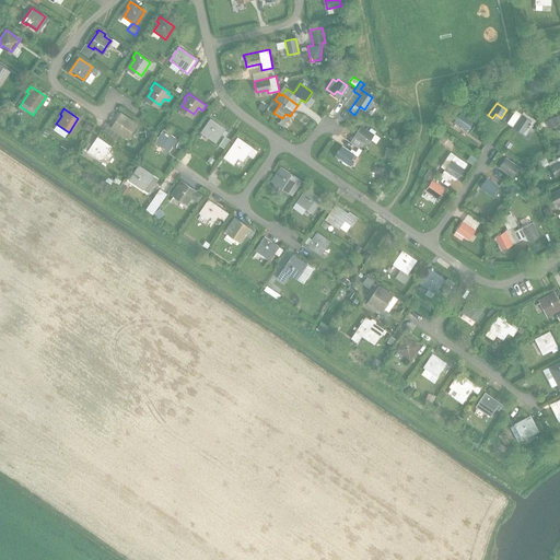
[(454,121),(466,130),(473,120),(461,112),(454,121)]
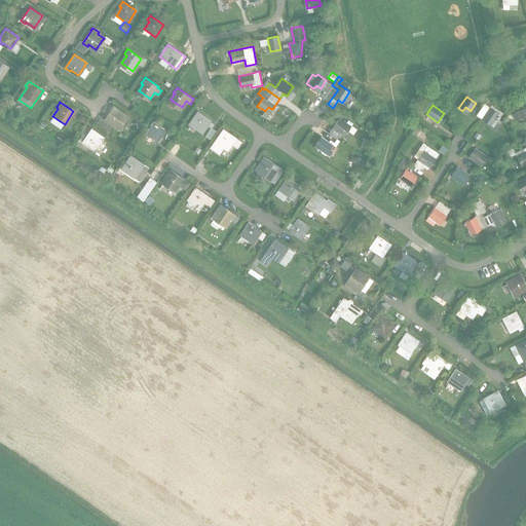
[(491,105),(482,119),(493,127),(503,113),(491,105)]
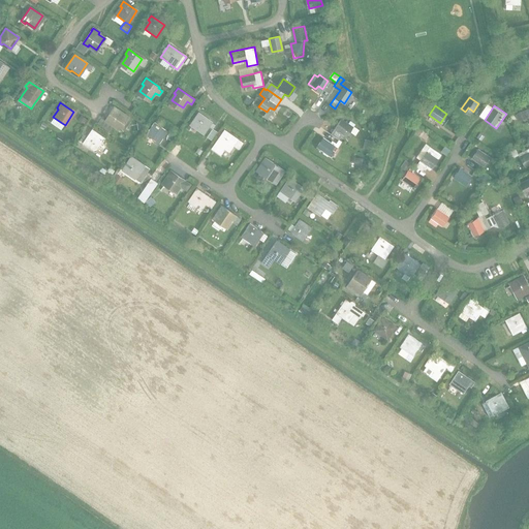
[(104,120),(104,121),(110,124),(111,122),(119,127),(124,119),(129,122),(131,119),(126,116),(114,107),(113,107),(104,120)]
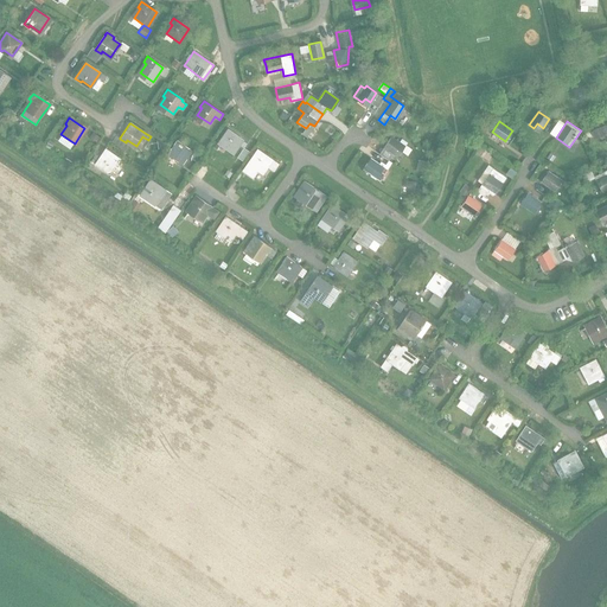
[(219,145),(232,154),(243,140),(228,129),(224,134),(225,136),(219,145)]
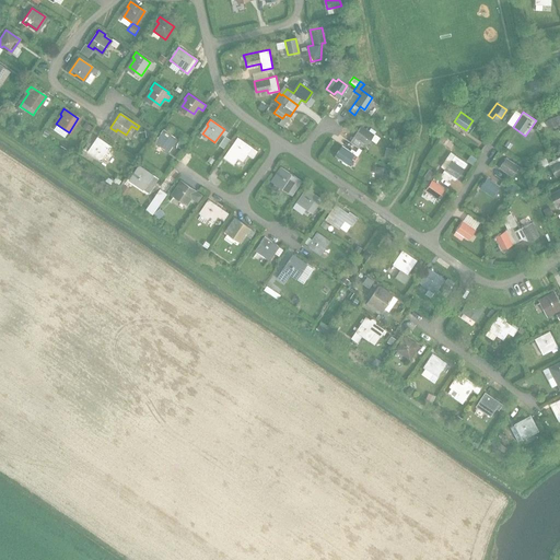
[(361,126),(354,136),(362,141),(361,143),(365,146),(375,131),(371,128),(369,131),(361,126)]
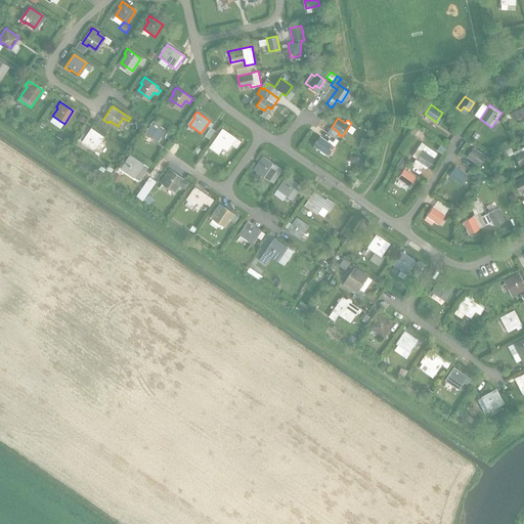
[(145,134),(158,142),(166,130),(151,121),(148,126),(150,127),(145,134)]
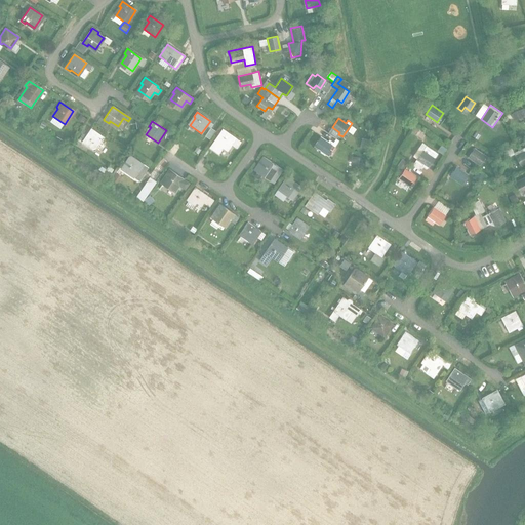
[(422,140),(427,134),(414,126),(410,132),(422,140)]
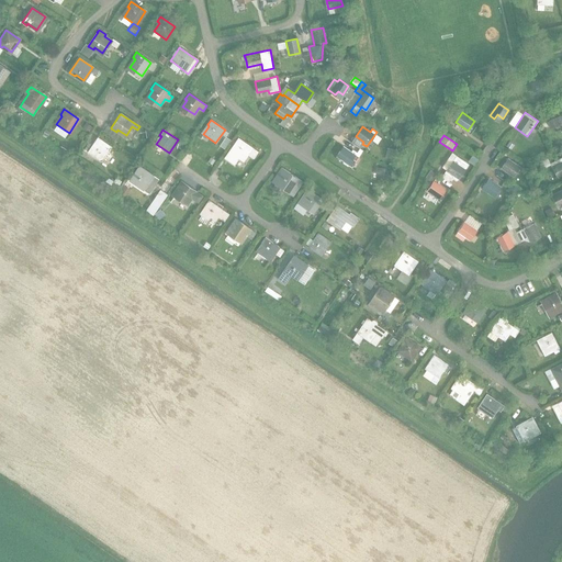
[(93,154),(101,159),(110,146),(97,137),(87,152),(92,156),(93,154)]
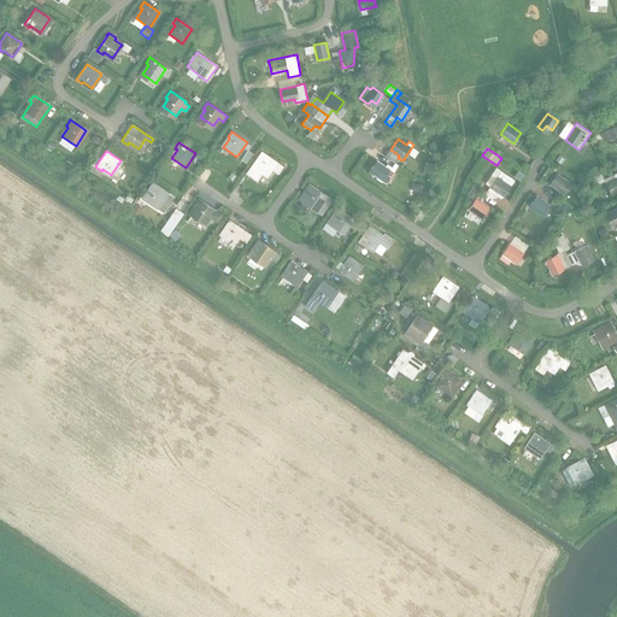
[(266,177),(271,170),(277,163),(262,152),(257,157),(259,159),(253,168),(266,177)]
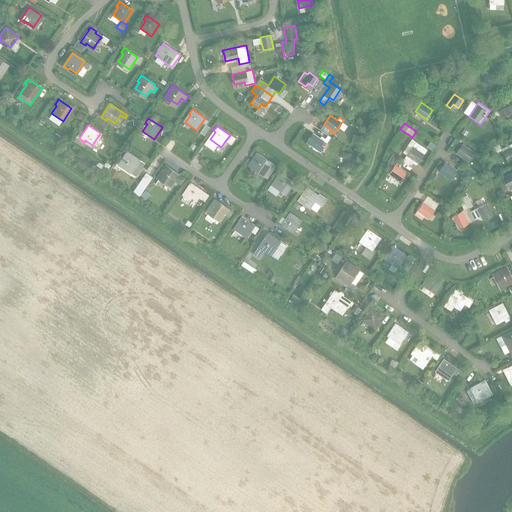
[(306,142),(317,150),(324,141),(312,133),(306,142)]
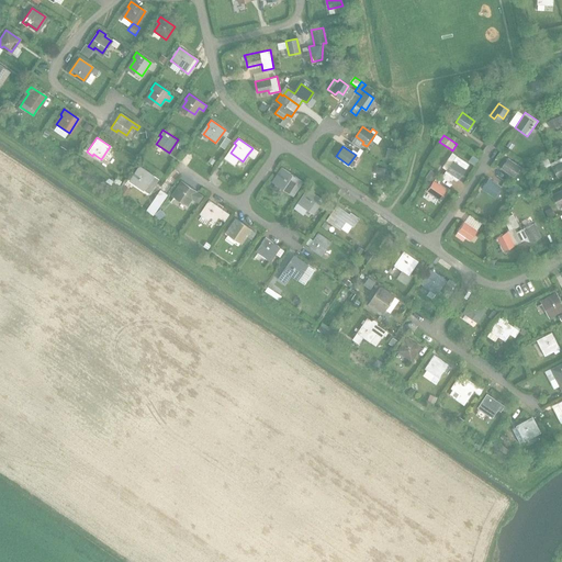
[(253,148),(247,155),(253,158),(258,152),(253,148)]
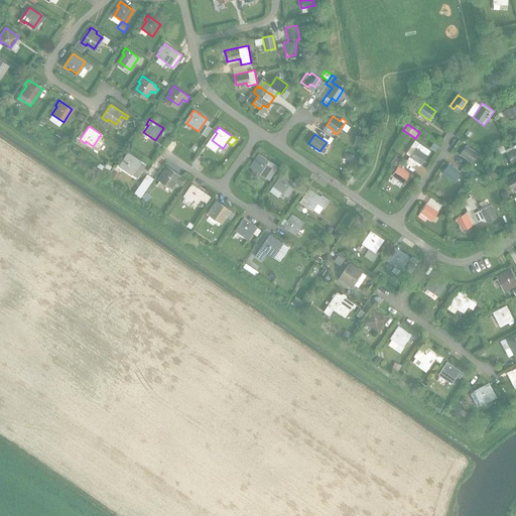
[(421,164),(430,151),(419,143),(415,148),(411,145),(406,153),(410,156),(421,164)]
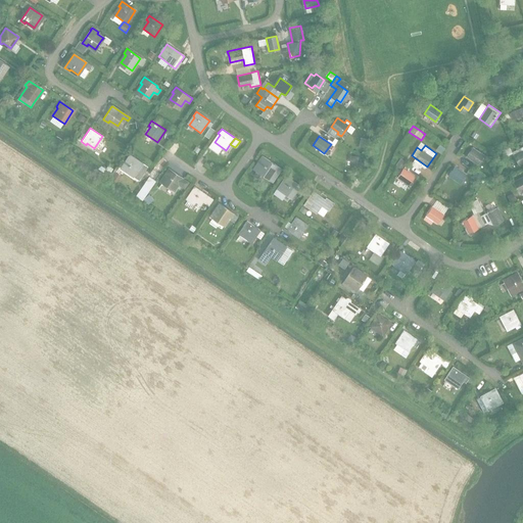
[(472,148),(466,156),(474,162),(477,157),(481,160),(484,156),(472,148)]
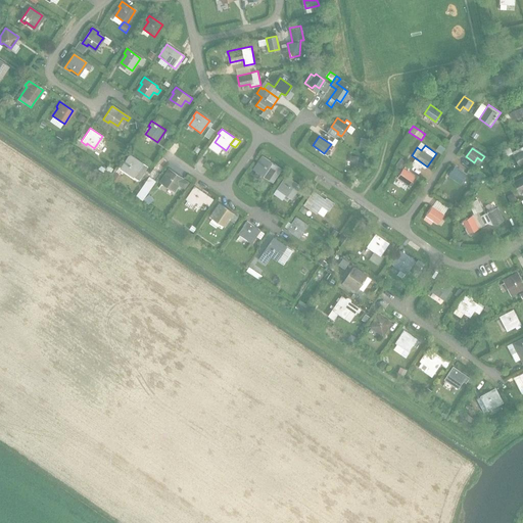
[(522,162),(522,150),(514,155),(516,159),(520,157),(522,162)]
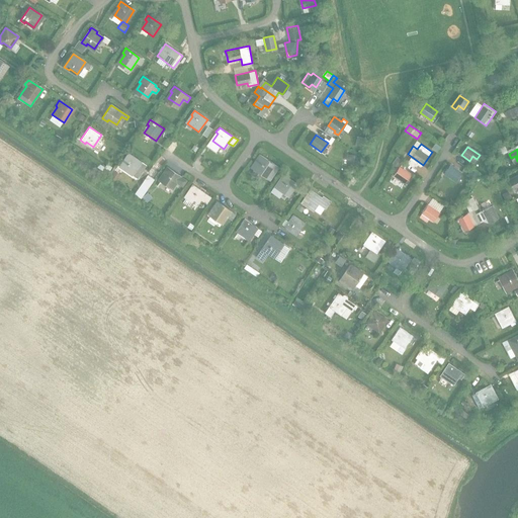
[(124,167),(132,172),(140,161),(127,153),(118,166),(122,169),(124,167)]
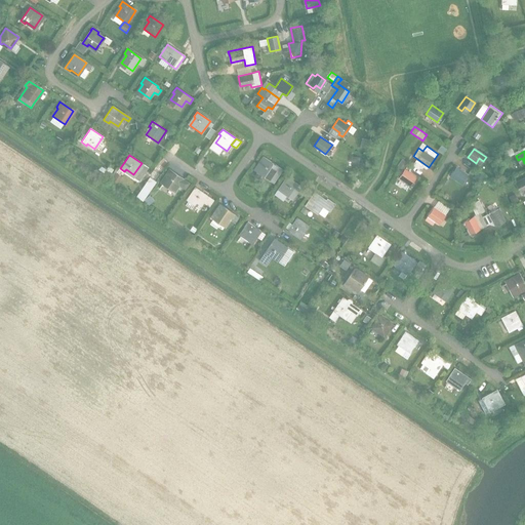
[(256,170),(268,178),(277,166),(264,157),(259,162),(261,163),(256,170)]
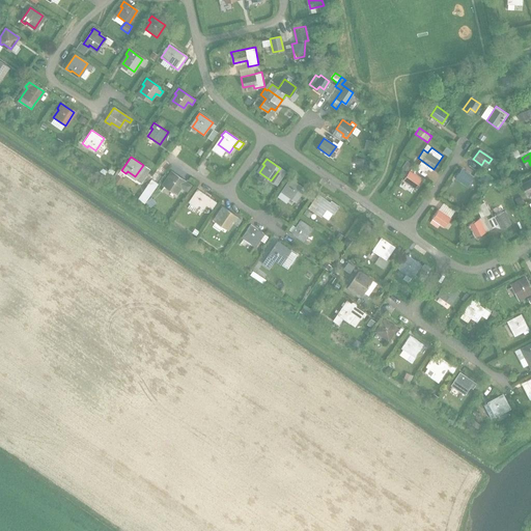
[(454,177),(467,186),(473,176),(460,169),(454,177)]
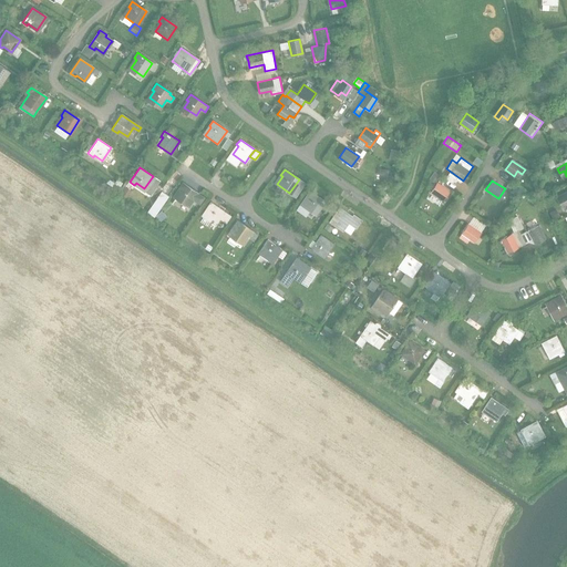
[(431,192),(443,200),(450,191),(437,182),(431,192)]
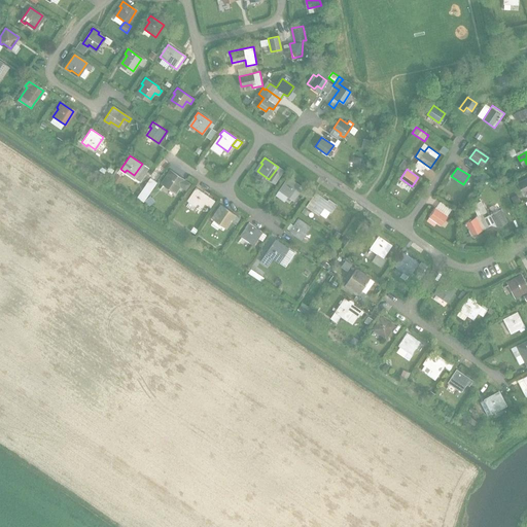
[(179,185),(185,190),(189,184),(169,170),(166,175),(168,176),(163,184),(174,191),(179,185)]
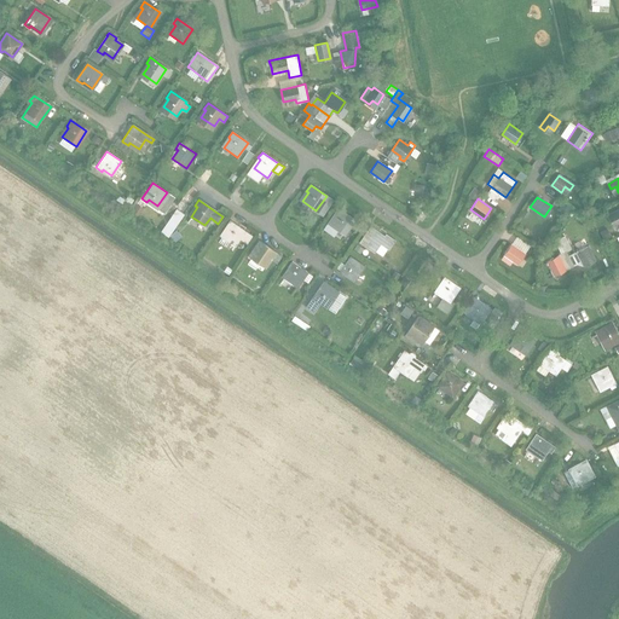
[(330,225),(343,235),(354,220),(339,208),(335,214),(336,215),(330,225)]
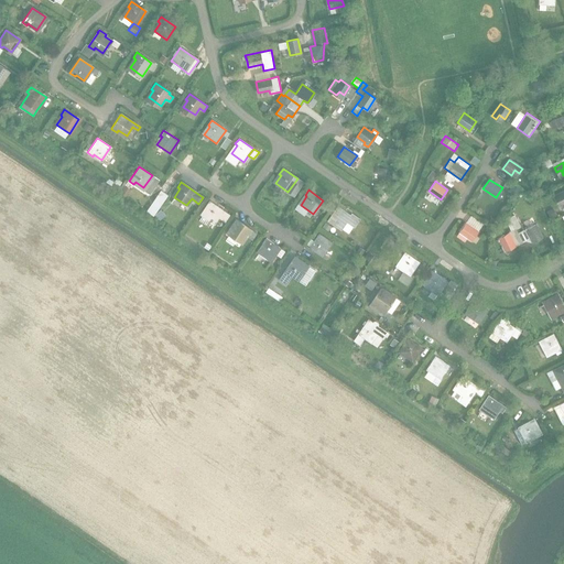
[(563,190),(553,196),(559,206),(563,203),(563,190)]
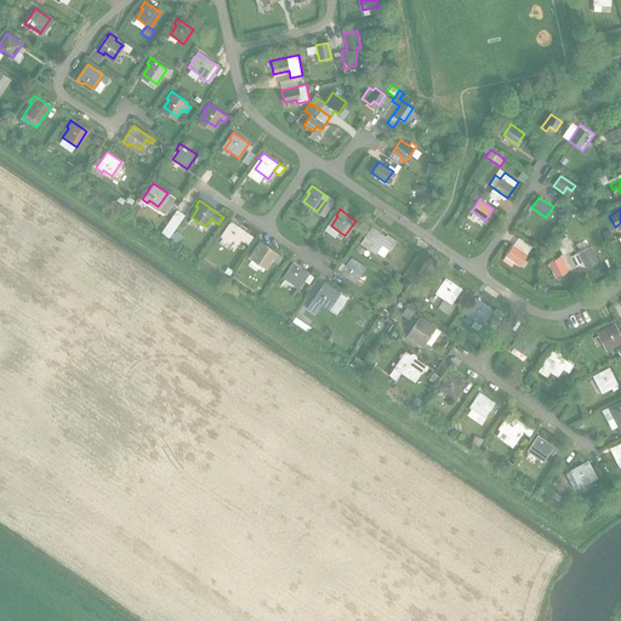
[(160,234),(167,239),(184,215),(177,210),(160,234)]
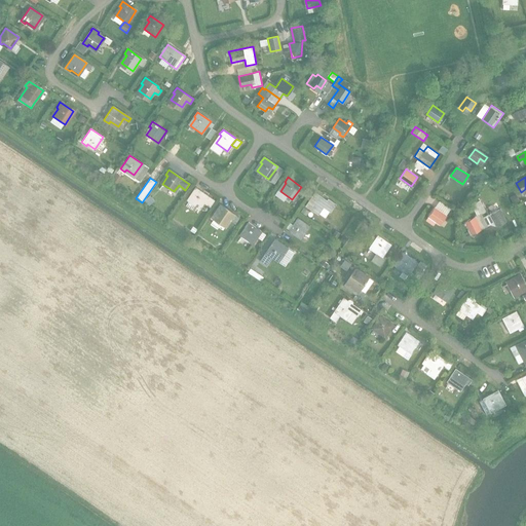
[(203,203),(210,208),(214,201),(194,187),(191,192),(193,193),(187,200),(199,209),(203,203)]
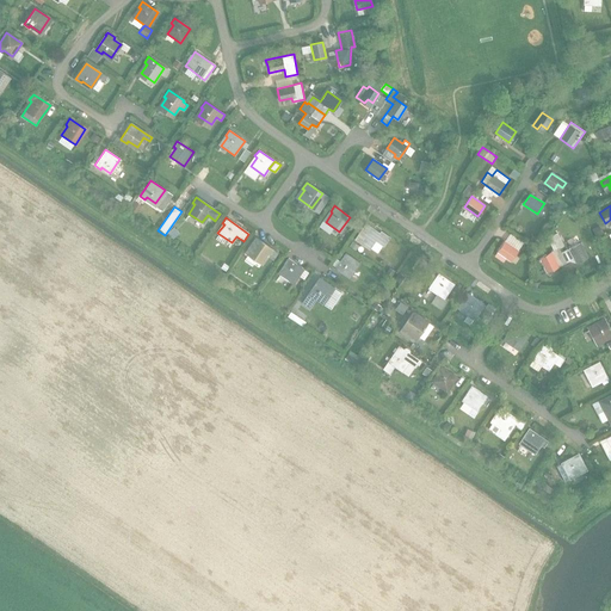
[(375,241),(383,246),(389,238),(381,232),(380,233),(365,223),(355,240),(360,244),(362,241),(370,247),(375,241)]
